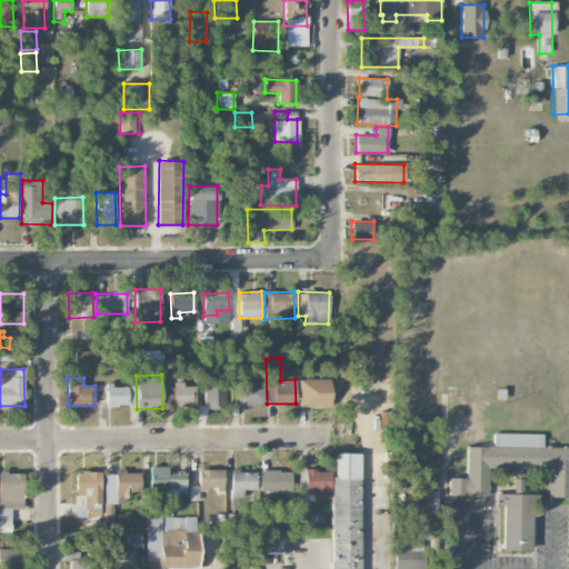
[(238,405),(262,405),(263,379),(245,379),(245,382),(238,382),(238,405)]
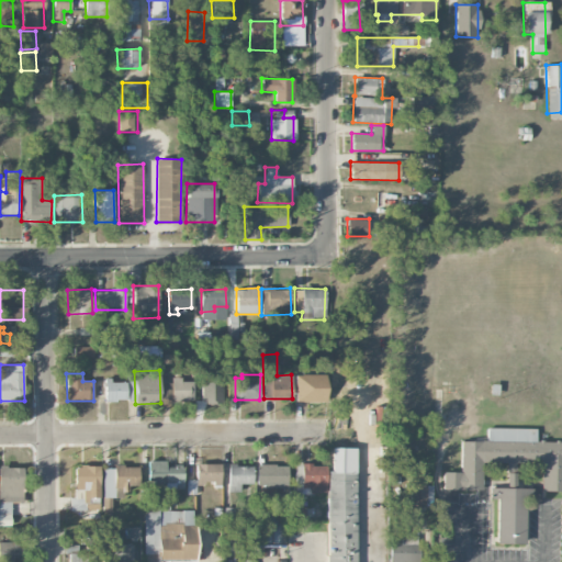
[(294,374),(295,402),(326,402),(326,374),(294,374)]
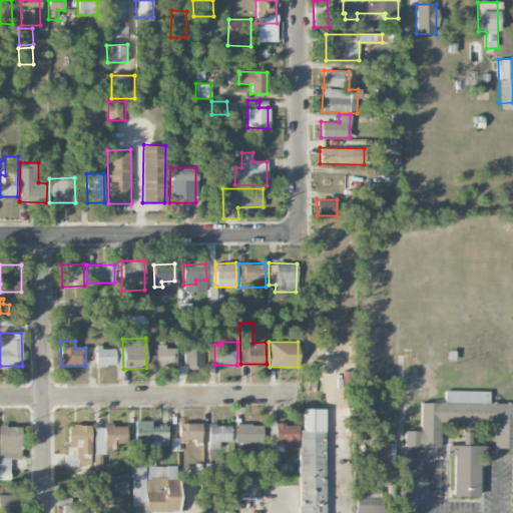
[(156,366),(176,366),(176,348),(164,348),(164,345),(156,345),(156,366)]
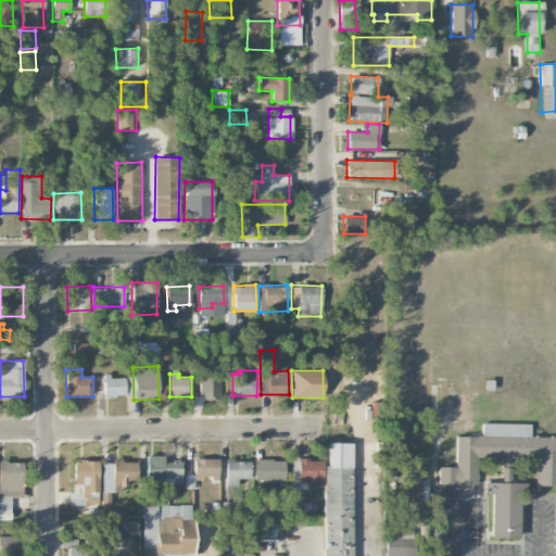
[(125,377),(103,377),(103,396),(124,396),(125,377)]
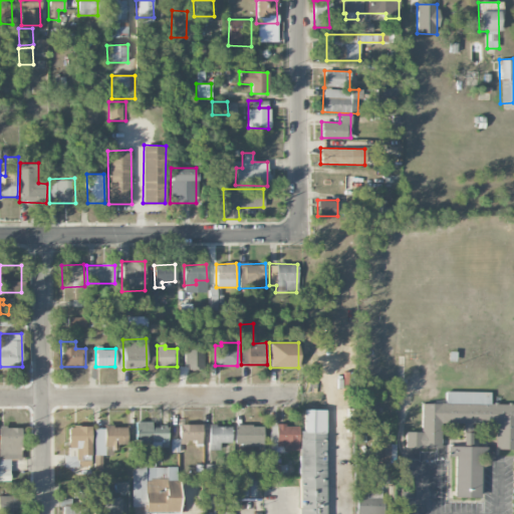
[(513,404),(490,404),(490,392),(445,392),(445,404),(422,404),(421,432),(406,432),(405,448),(440,448),(441,423),(463,423),(463,443),(471,443),(472,424),(495,424),(495,449),(513,449),(513,404)]
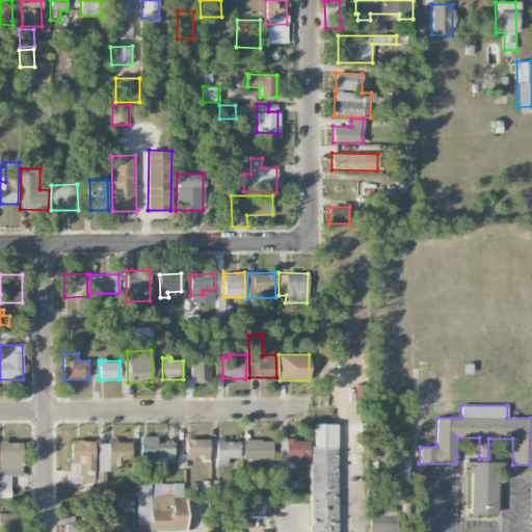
[(310,531),(336,531),(337,452),(337,424),(311,424),(310,531)]
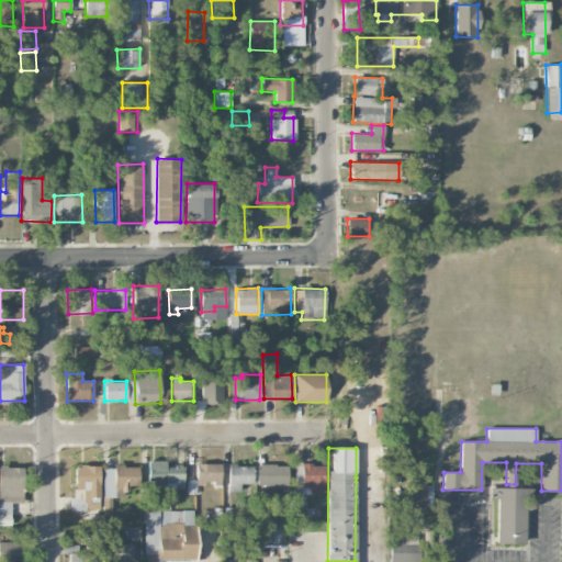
[(165,460),(147,461),(148,482),(164,482),(164,490),(182,489),(182,465),(165,465),(165,460)]
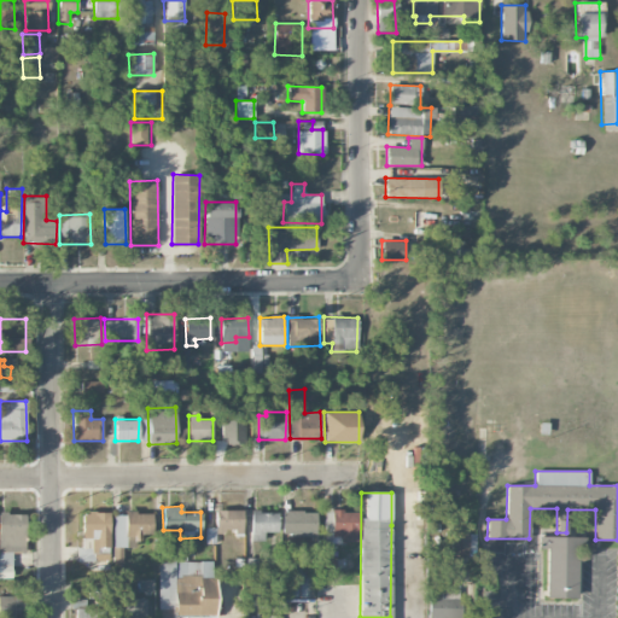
[(242,511),(215,511),(215,532),(243,531),(242,511)]
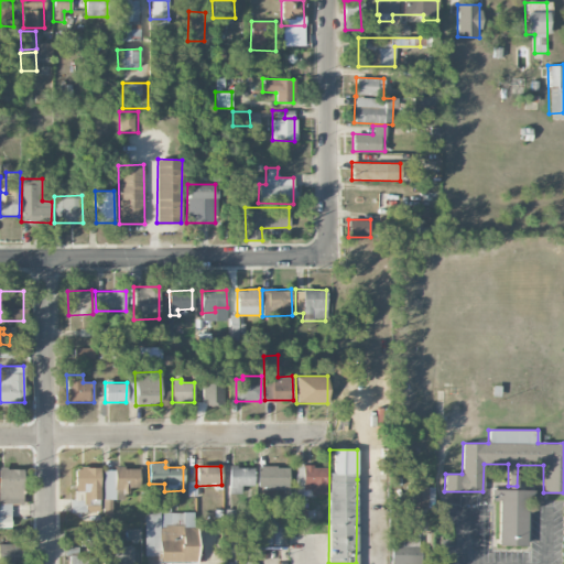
[(228,467),(229,494),(240,494),(240,486),(253,485),(252,466),(228,467)]
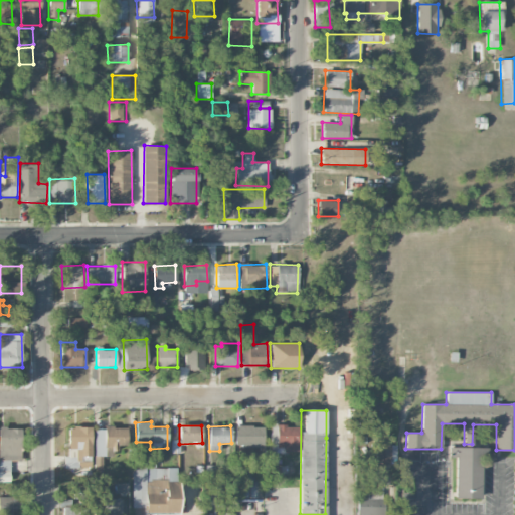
[(235,425),(235,444),(263,444),(264,425),(235,425)]
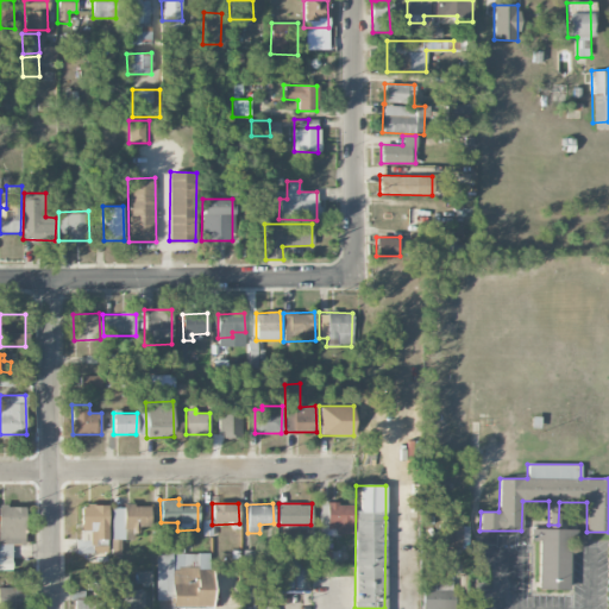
[(353,503),(320,503),(320,534),(353,534),(353,503)]
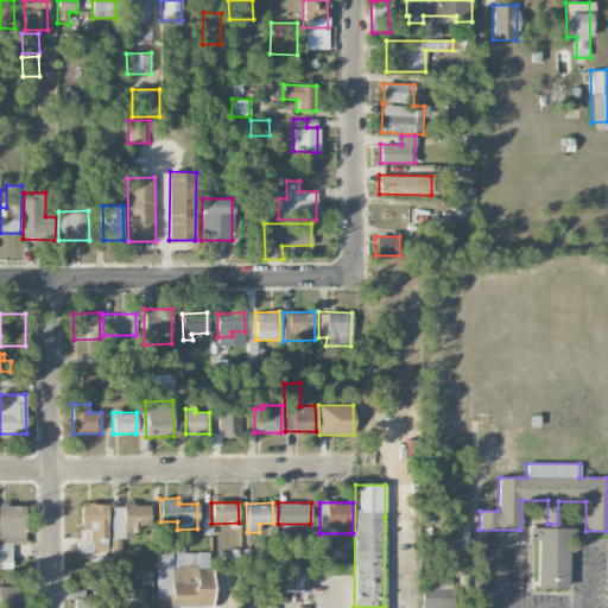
[(24,544),(25,505),(0,504),(0,562),(12,562),(12,543),(24,544)]
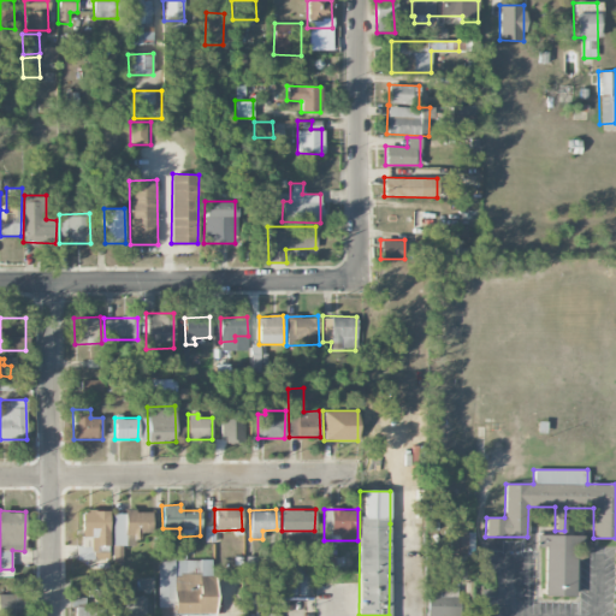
[(113,545),(135,545),(134,537),(150,535),(150,510),(112,511),(113,545)]
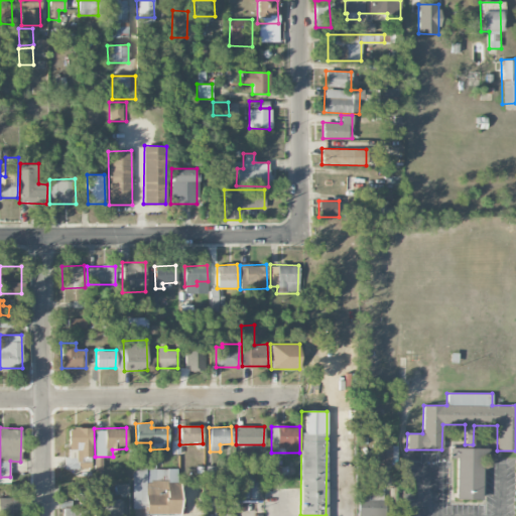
[(377,444),(377,463),(397,463),(397,444),(377,444)]
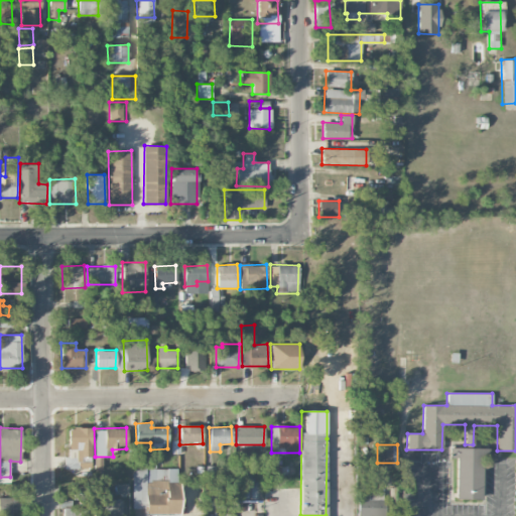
[(481,500),(482,458),(488,459),(488,448),(449,447),(449,459),(456,459),(455,499),(481,500)]
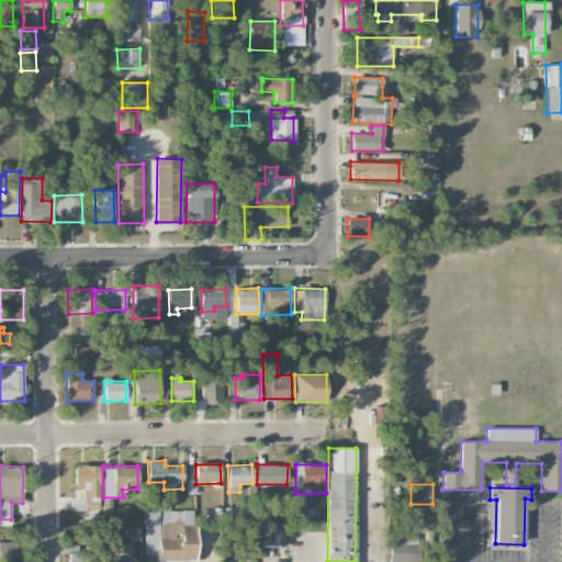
[(143,509),(144,553),(157,553),(157,561),(194,560),(193,510),(169,510),(168,498),(159,498),(159,509),(143,509)]
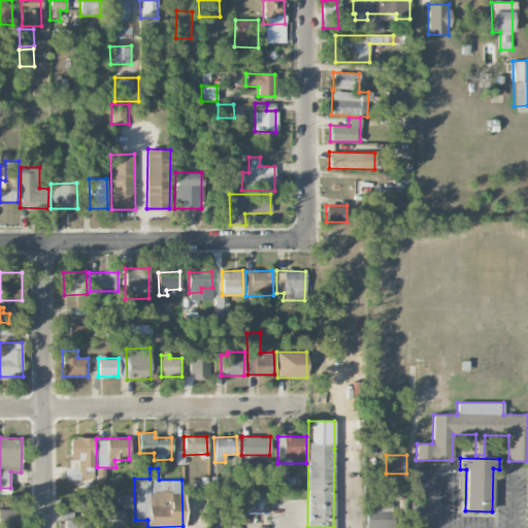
[(287,476),(275,476),(275,487),(286,487),(287,476)]
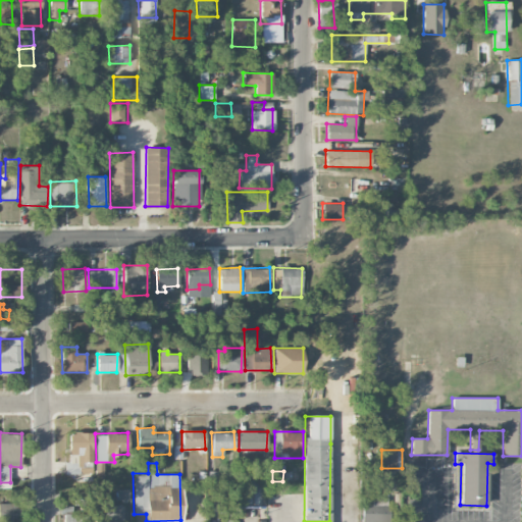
[(264,476),(240,475),(239,506),(263,507),(264,476)]
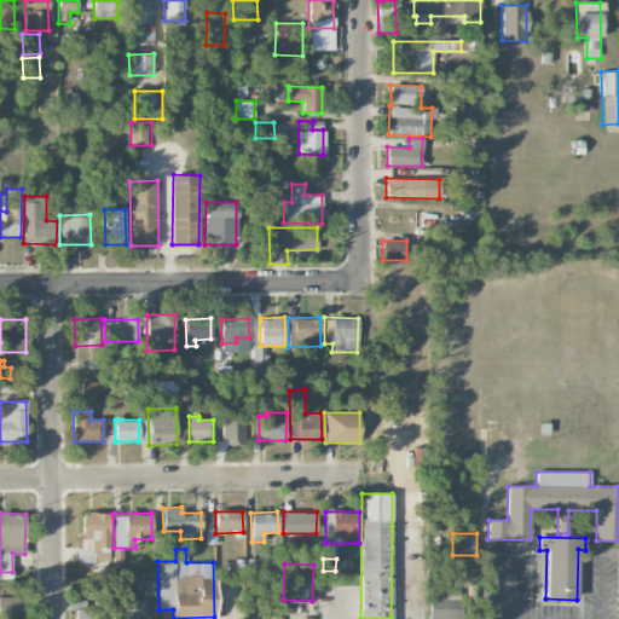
[(449,590),(449,574),(437,574),(437,589),(449,590)]
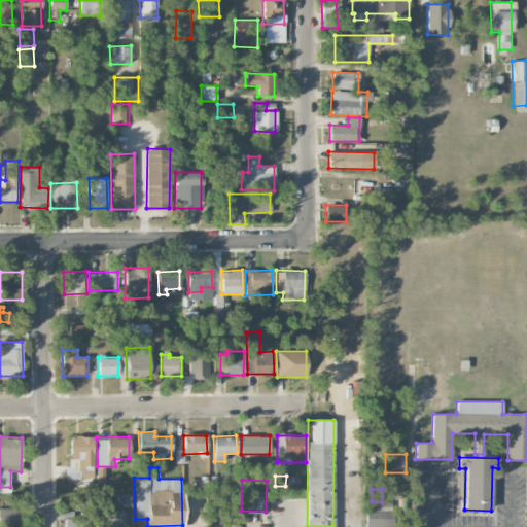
[(117,504),(131,504),(130,494),(117,495),(117,504)]
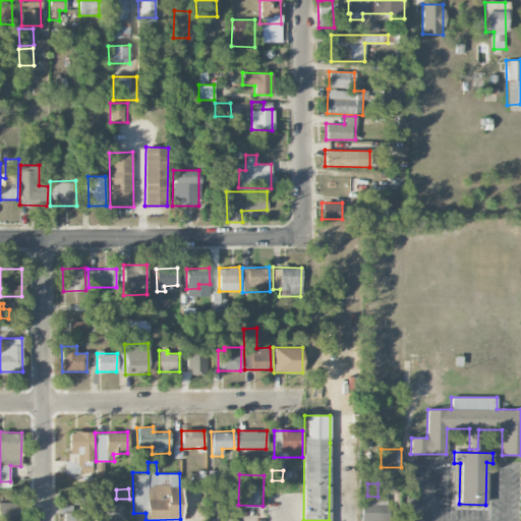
[(207,511),(220,511),(221,496),(208,496),(207,511)]
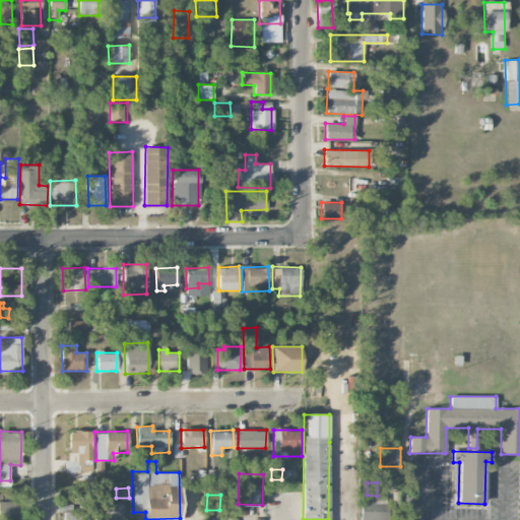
[(386,519),(387,496),(361,495),(360,519),(386,519)]
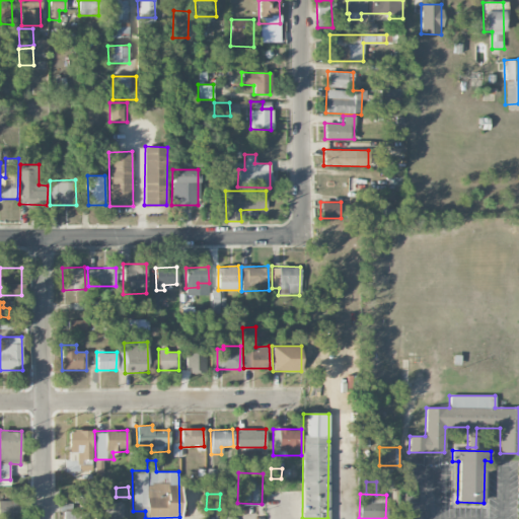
[(122,518),(122,503),(112,503),(110,496),(93,496),(93,518),(122,518)]
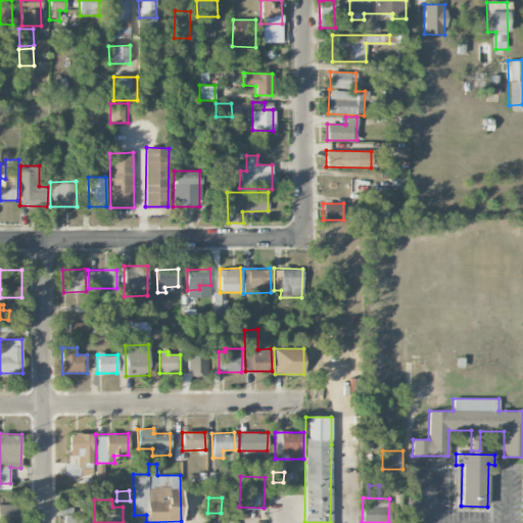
[(0,522),(12,522),(11,504),(0,504),(0,522)]
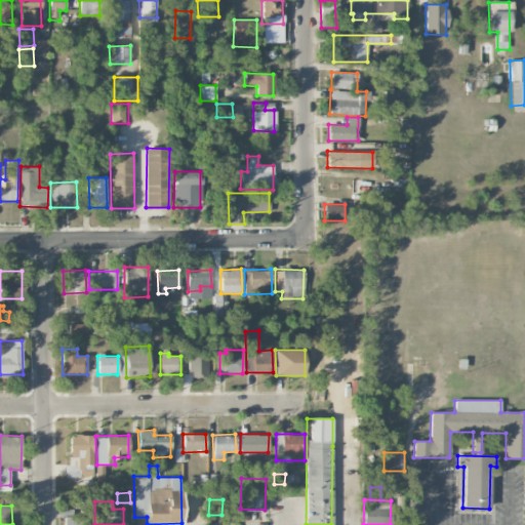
[(64,524),(85,524),(85,516),(64,517),(64,524)]
